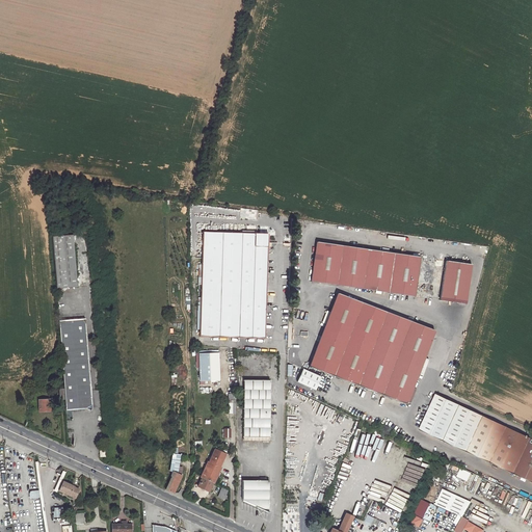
[(202,285),(202,297),(201,311),(201,329),(201,336),(265,338),(268,234),(256,233),(242,233),(204,232),(203,264),(200,264),(198,284),(202,285)]
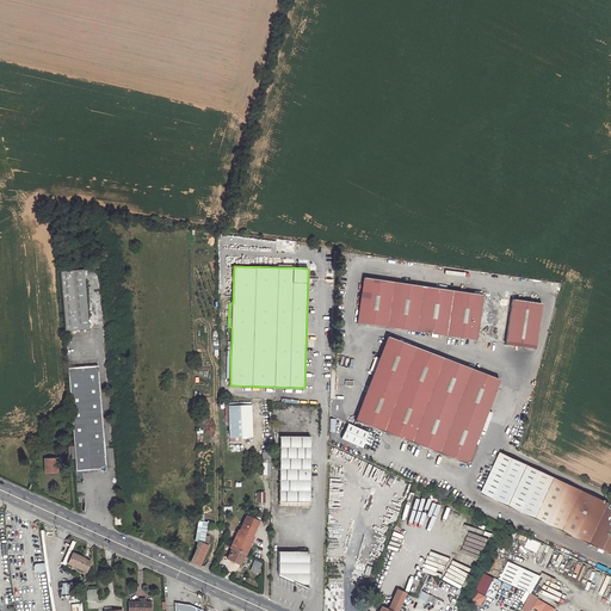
[(60,272),(65,332),(87,331),(82,271),(60,272)]
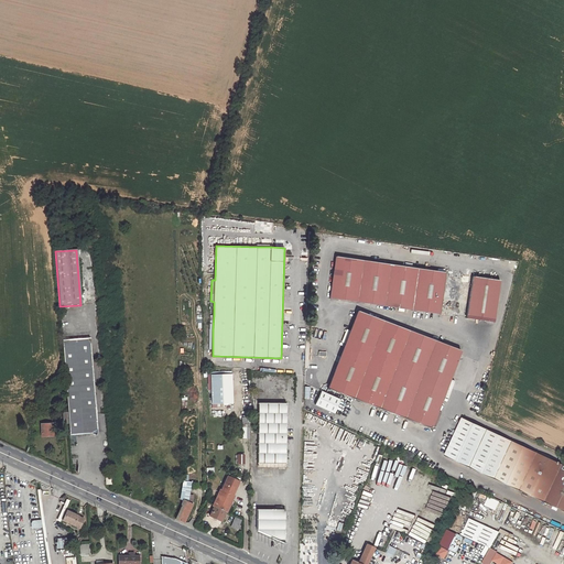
[(492,323),(499,282),(334,258),(328,299),(492,323)]
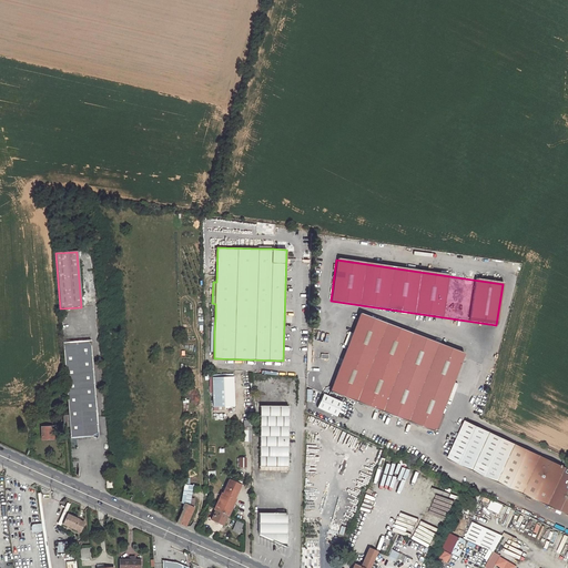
[(434,432),(463,354),(358,314),(330,392),(434,432)]
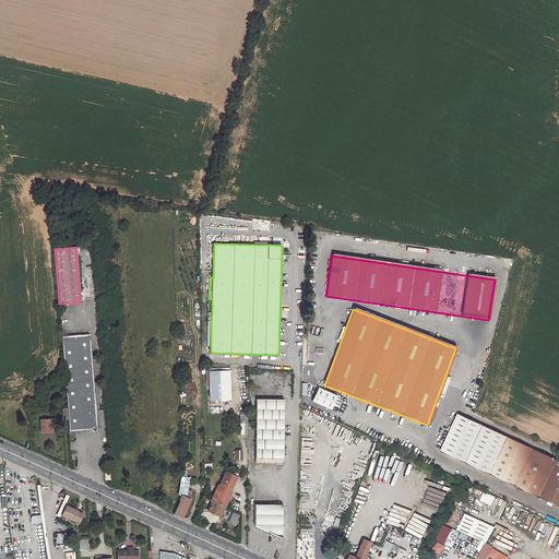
[(97,425),(90,335),(61,337),(67,405),(68,419),(69,430),(90,429),(95,430),(97,425)]
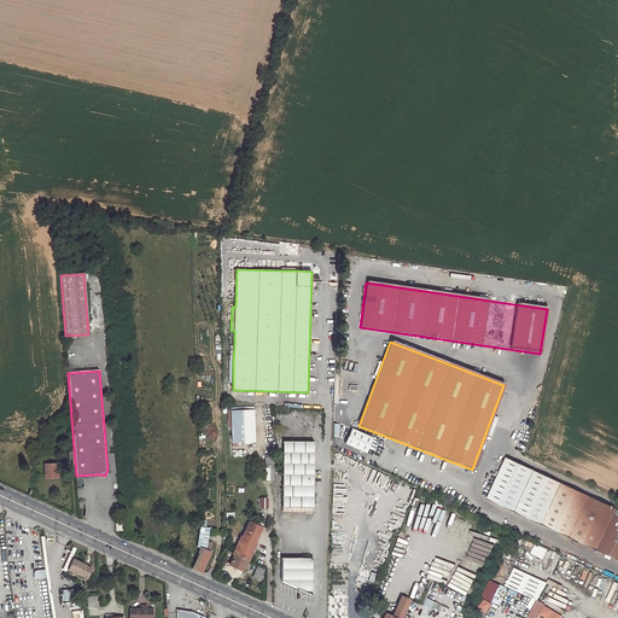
[(232,412),(232,442),(256,441),(255,410),(232,412)]
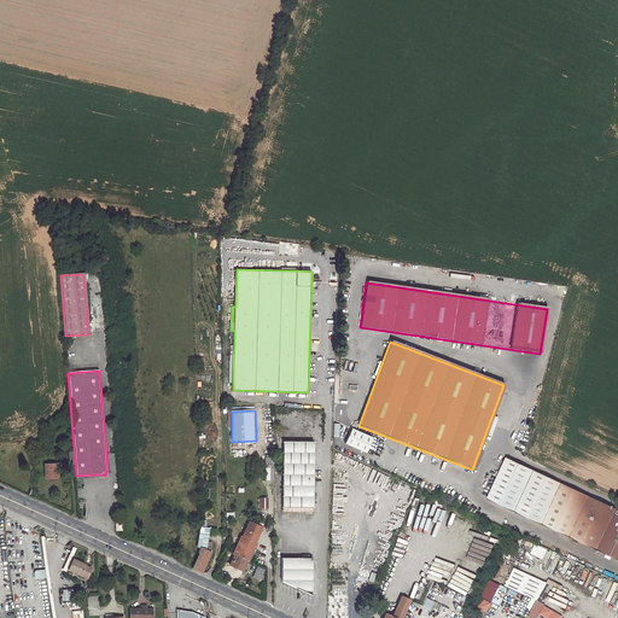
[(366,454),(373,439),(353,430),(347,444),(366,454)]
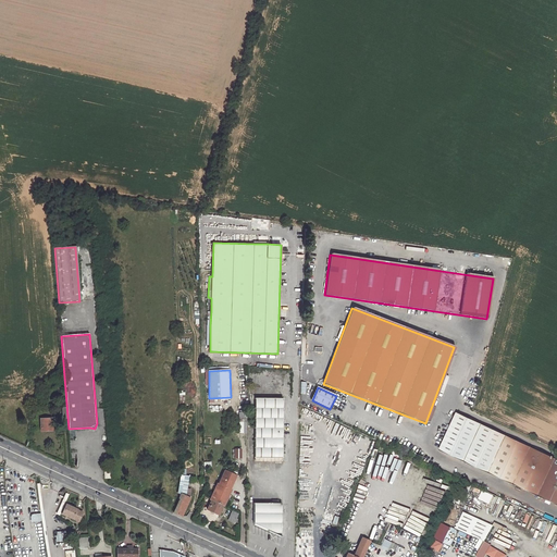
[(282,458),(283,398),(255,398),(255,458),(282,458)]
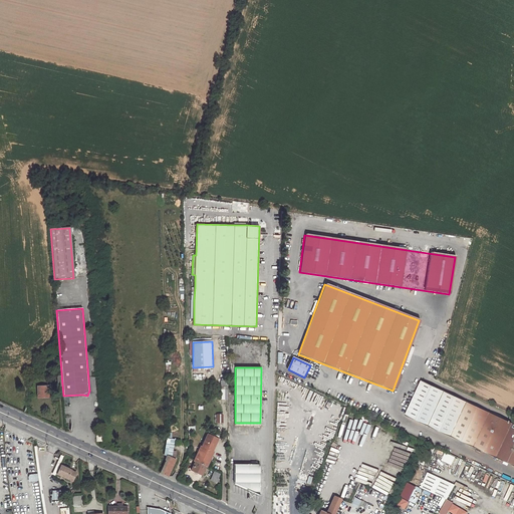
[(513,466),(513,424),(422,380),(406,416),(513,466)]
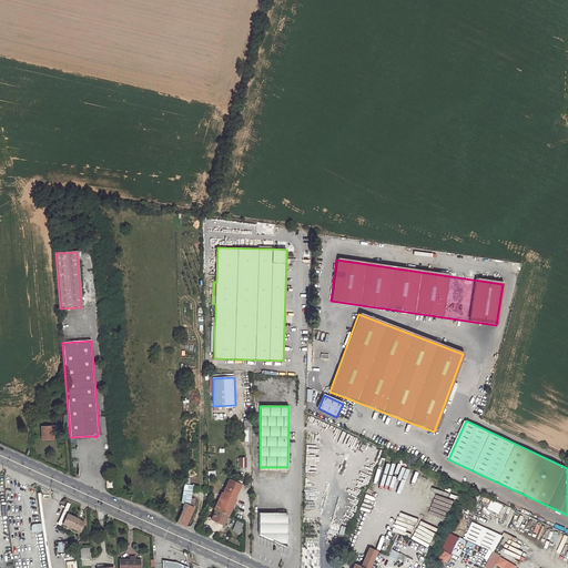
[(53,438),(53,427),(41,427),(42,439),(53,438)]
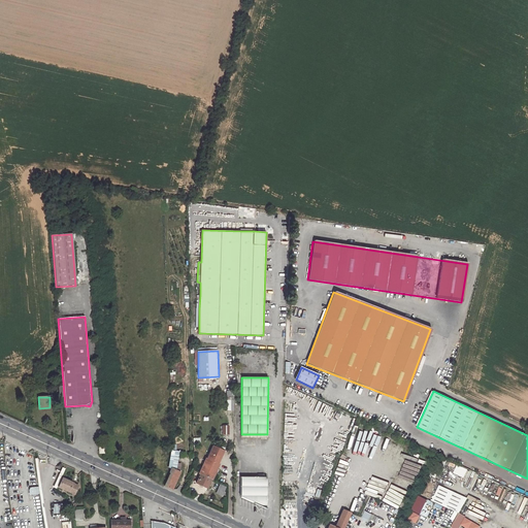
[(205,489),(223,450),(212,446),(194,484),(205,489)]
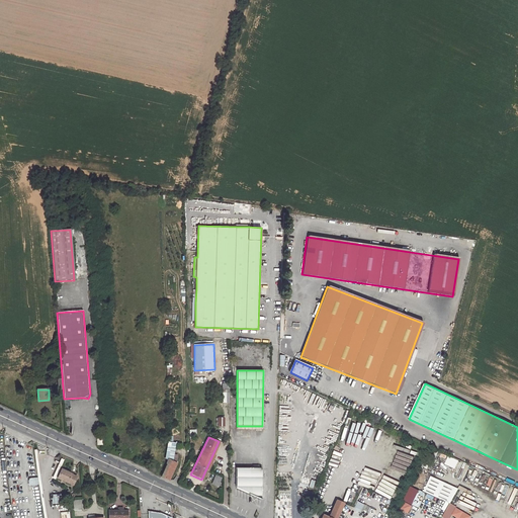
[(171,461),(175,443),(168,441),(164,458),(166,459),(169,460),(171,461)]
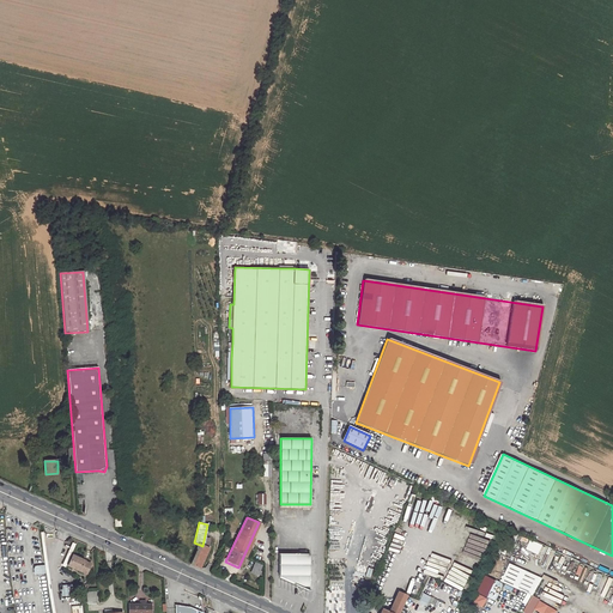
[(538,556),(542,545),(529,540),(526,550),(538,556)]
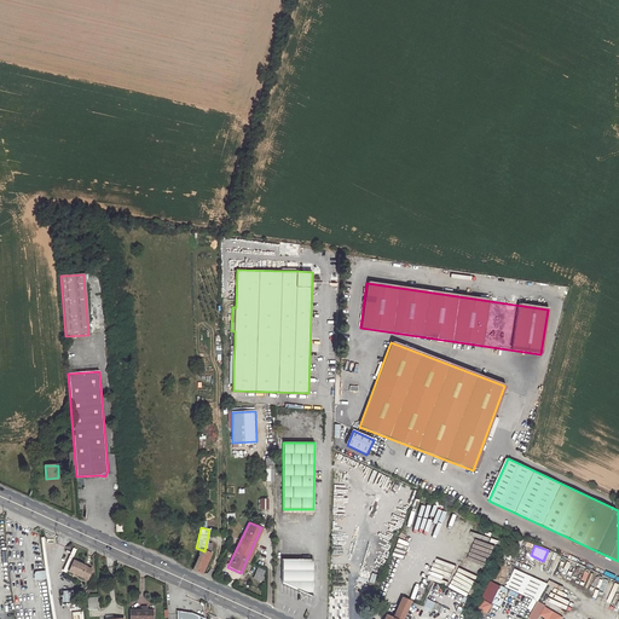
[(198,549),(191,568),(194,571),(202,550),(198,549)]
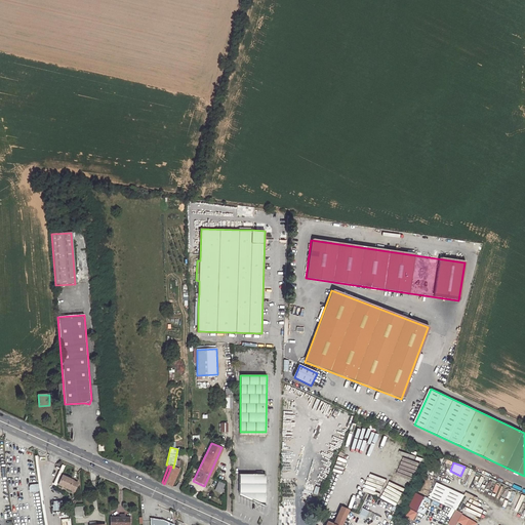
[(173,468),(171,467),(164,484),(171,487),(179,470),(173,468)]
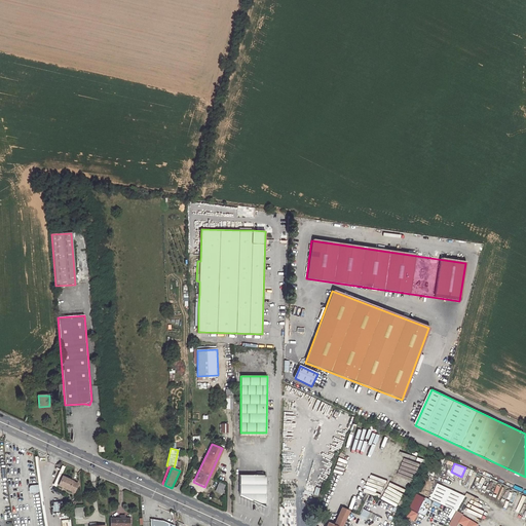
[(266,506),(266,476),(239,475),(239,495),(266,506)]
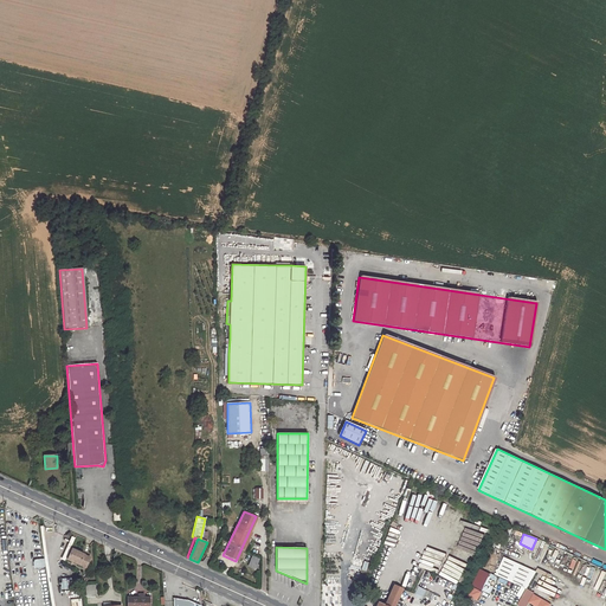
[(90,558),(72,549),(68,559),(85,567),(90,558)]
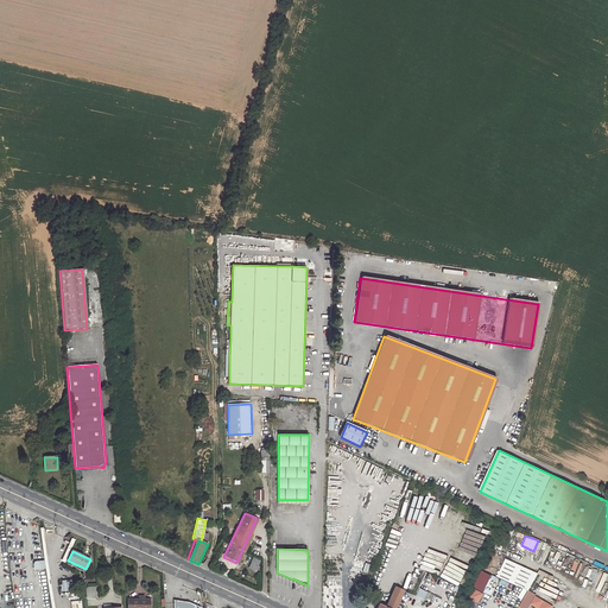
[(255,570),(260,561),(253,557),(248,568),(255,570)]
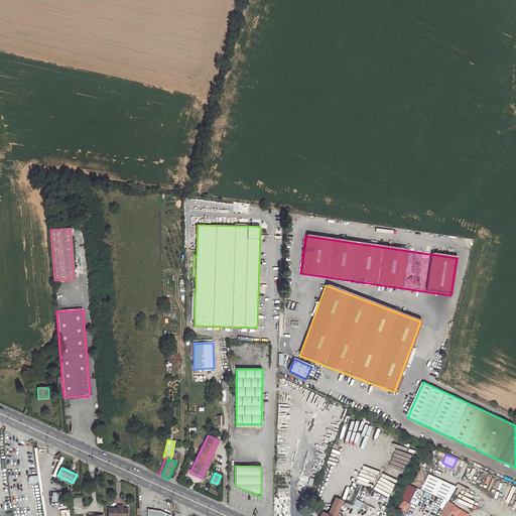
[(448,504),(456,486),(427,475),(421,490),(443,499),(439,508),(442,509),(440,515),(447,515),(448,515),(452,515),(468,515),(470,513),(448,504)]
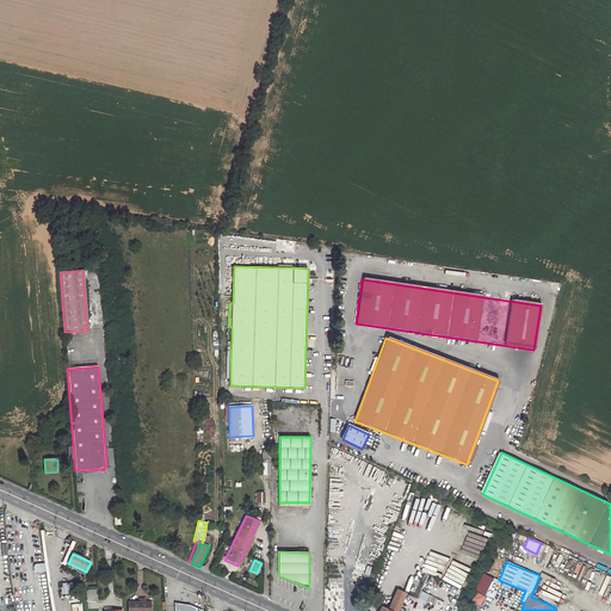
[(368,575),(370,568),(359,565),(357,573),(368,575)]
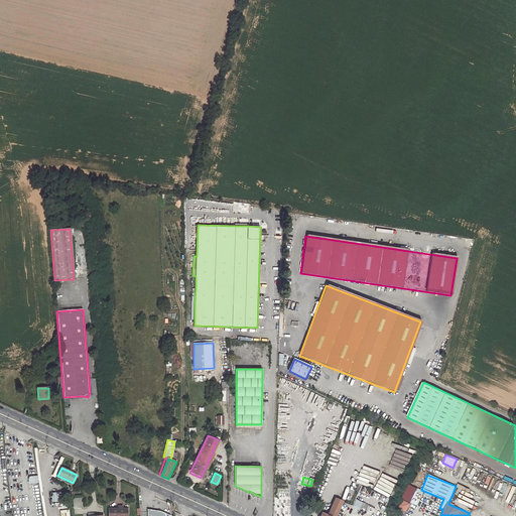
[(411,487),(400,509),(406,511),(416,489),(411,487)]
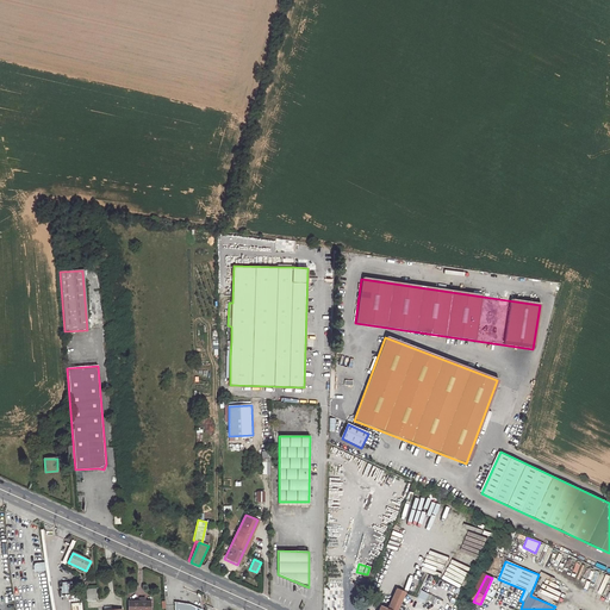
[(61,593),(70,593),(70,583),(61,583),(61,593)]
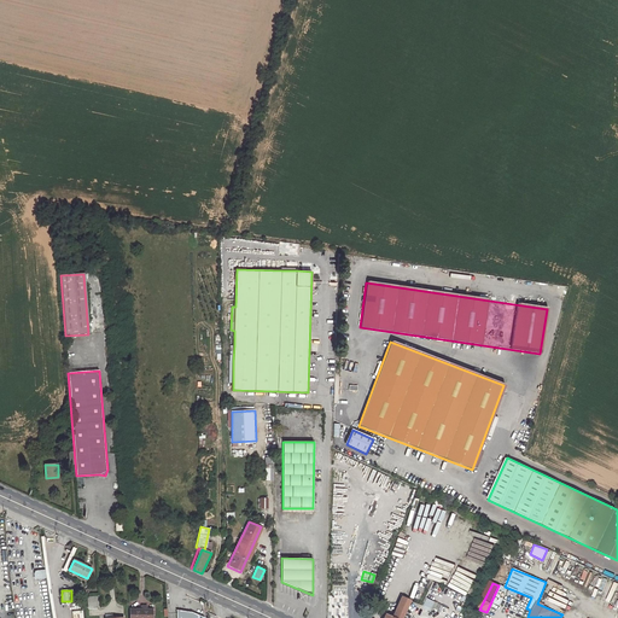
[(87,608),(98,607),(97,596),(87,596),(87,608)]
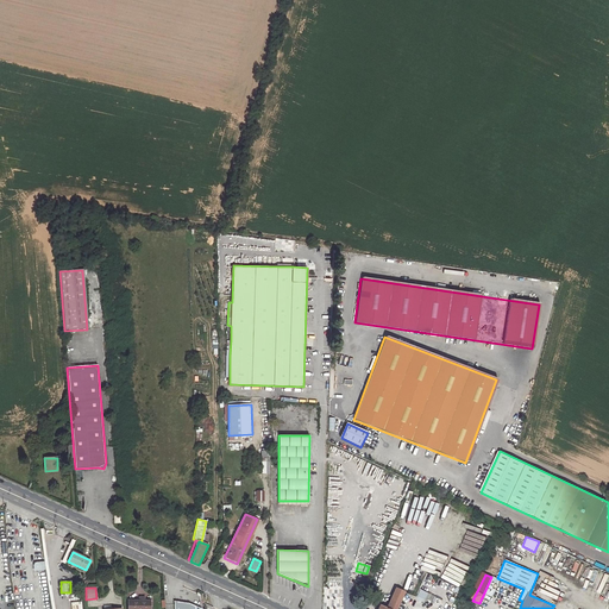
[(396,608),(405,592),(396,589),(388,608),(381,606),(378,608),(396,608)]
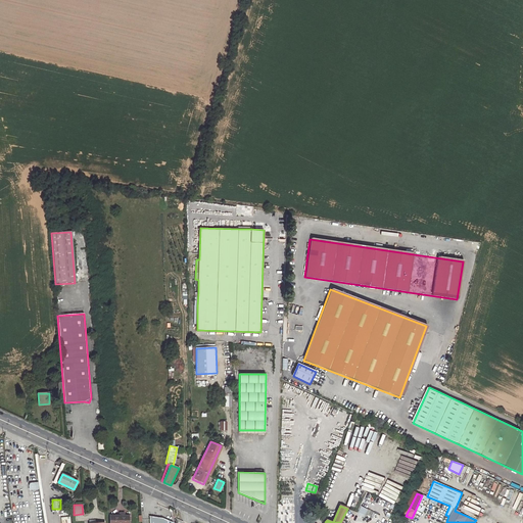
[(361,507),(358,513),(376,519),(378,514),(361,507)]
